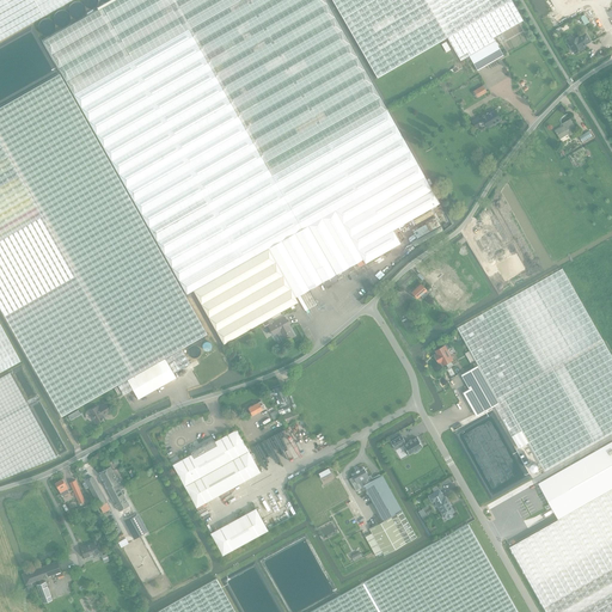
[(0,0),(0,40),(69,0),(0,0)]
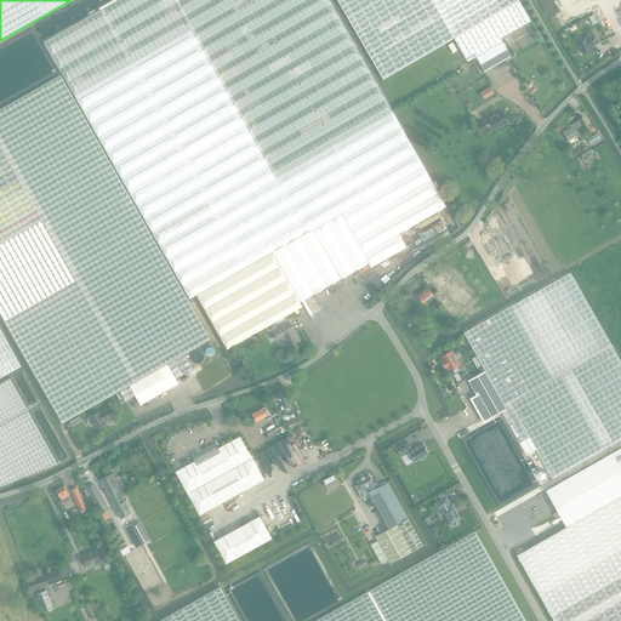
[(100,10),(44,41),(189,298),(195,295),(308,231),(423,165),(329,0),(112,0),(98,7),(100,10)]
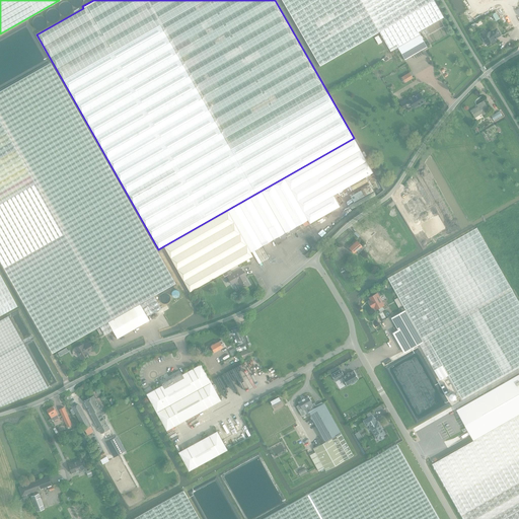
[(281,0),(320,66),(379,31),(434,0),(433,0),(281,0)]
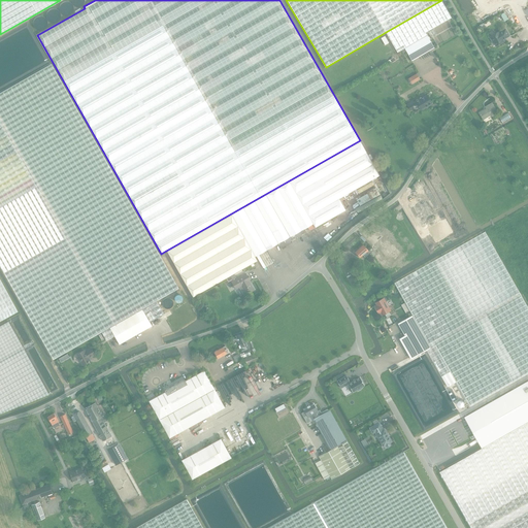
[(441,0),(386,32),(397,53),(404,48),(427,35),(425,33),(451,18),(441,0)]
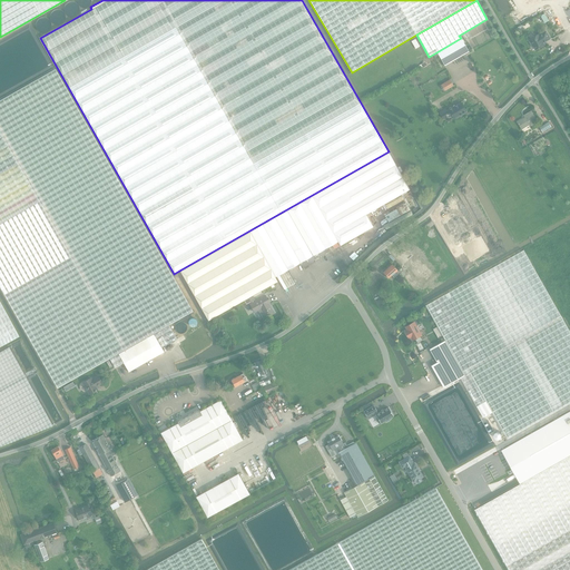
[(468,31),(462,35),(465,41),(471,37),(468,31)]
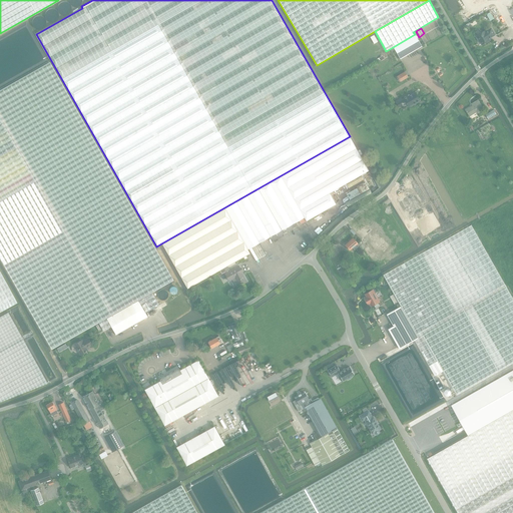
[(491,28),(485,32),(484,31),(477,35),(477,36),(476,37),(479,41),(480,41),(482,44),(490,40),(488,38),(491,36),(491,37),(495,35),(491,28)]
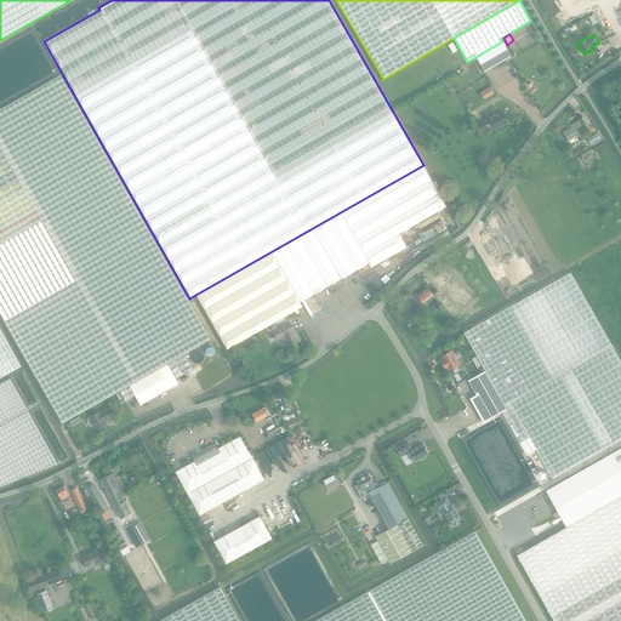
[(502,41),(476,57),(484,72),(511,56),(502,41)]
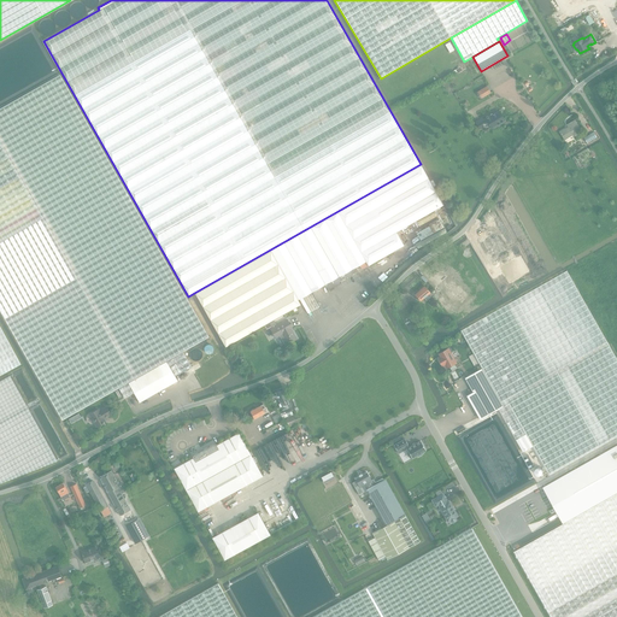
[(60,75),(0,109),(0,310),(62,419),(118,388),(183,352),(209,336),(187,298),(60,75)]
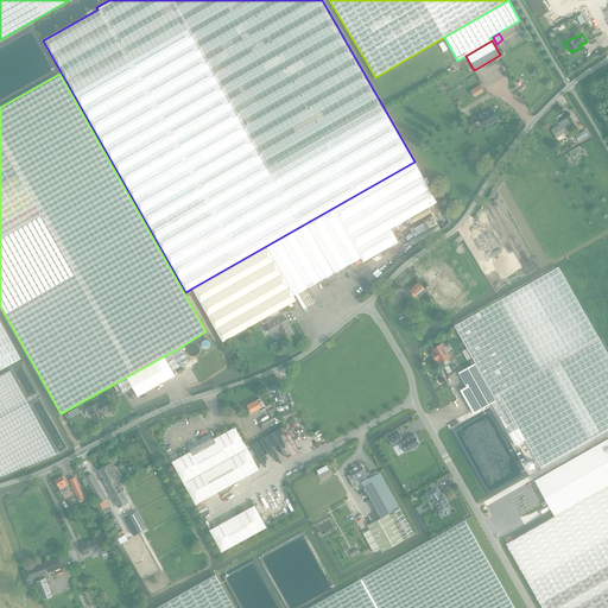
[(480,84),(470,90),(474,96),(483,92),(480,84)]
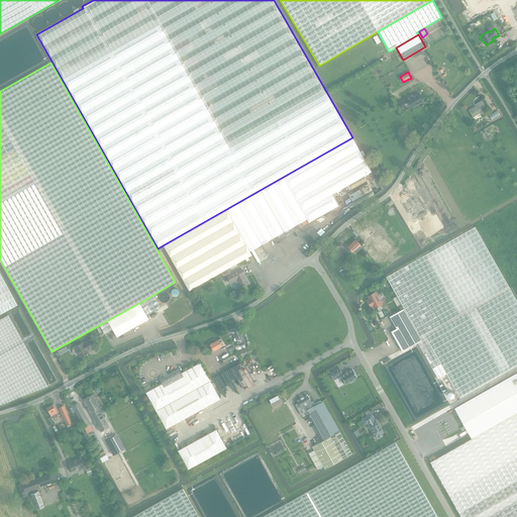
[(419,104),(423,102),(418,93),(405,101),(404,99),(398,102),(401,107),(408,103),(411,108),(419,103),(419,104)]
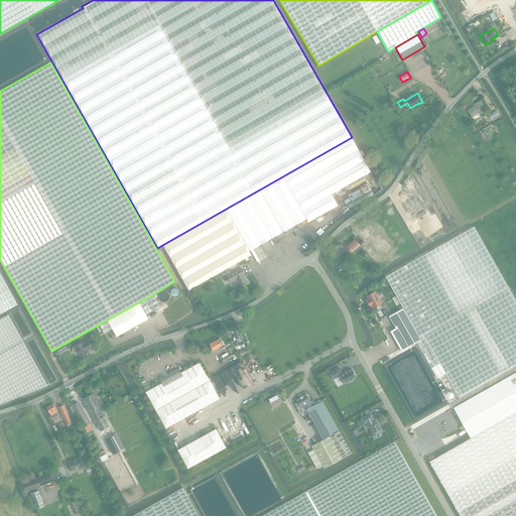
[(480,114),(486,110),(481,101),(474,104),(476,106),(469,110),(472,117),(479,113),(480,114)]
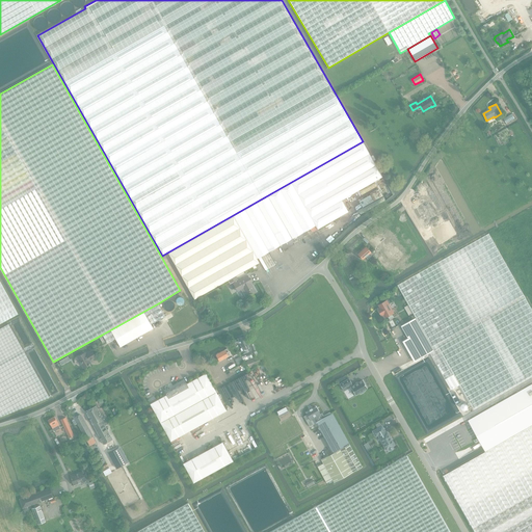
[(507,124),(514,118),(512,114),(504,118),(507,124)]
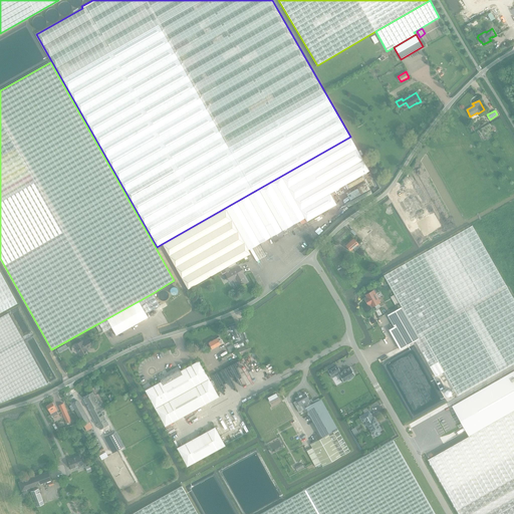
[(255,191),(162,244),(188,289),(220,271),(224,269),(250,254),(248,250),(270,237),(273,242),(283,236),(282,235),(297,226),(295,223),(304,218),(306,222),(336,205),(330,193),(369,171),(350,137),(255,191)]
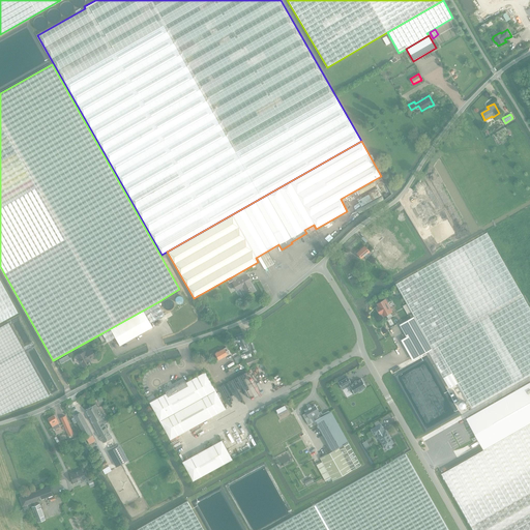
[(421,188),(417,190),(420,197),(417,198),(420,203),(431,198),(429,195),(432,194),(430,190),(430,189),(430,188),(429,187),(422,190),(421,188)]
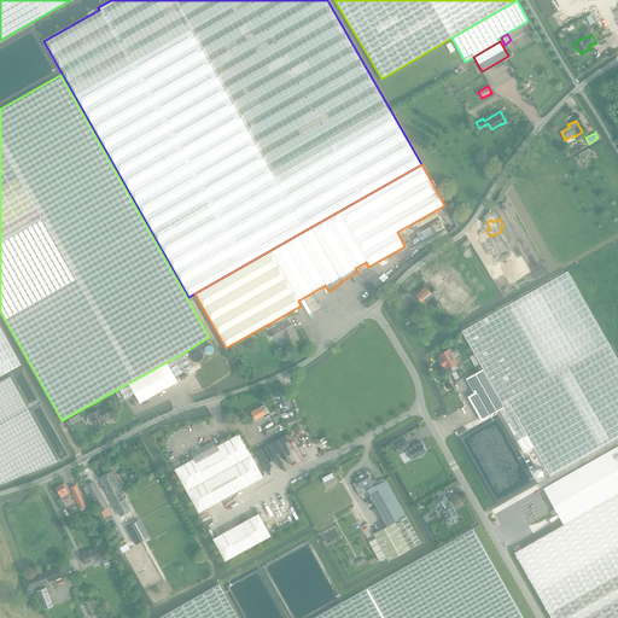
[(441,221),(424,229),(427,237),(444,227),(441,221)]
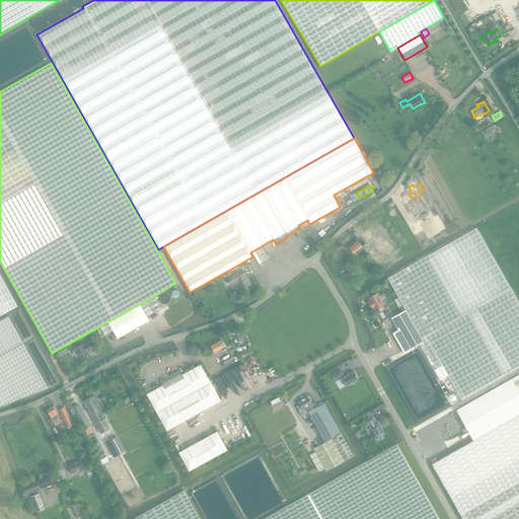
[(420,202),(406,209),(416,224),(429,217),(426,211),(422,214),(419,209),(423,206),(420,202)]
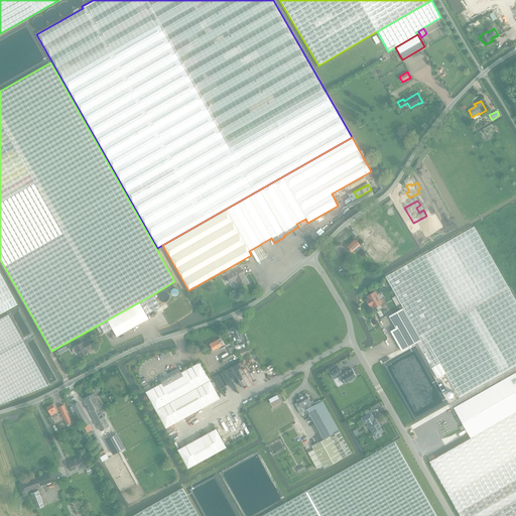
[(383,223),(374,228),(377,234),(382,231),(385,235),(389,241),(391,239),(391,240),(392,239),(394,238),(390,232),(391,231),(389,229),(393,227),(392,225),(389,219),(388,219),(387,218),(382,221),(383,223)]
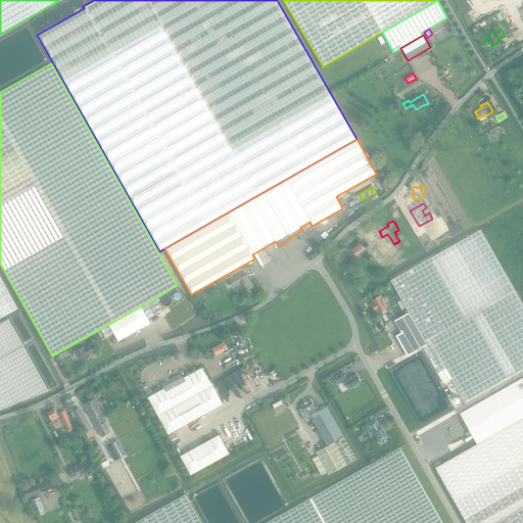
[(438,224),(427,230),(432,238),(443,232),(438,224)]
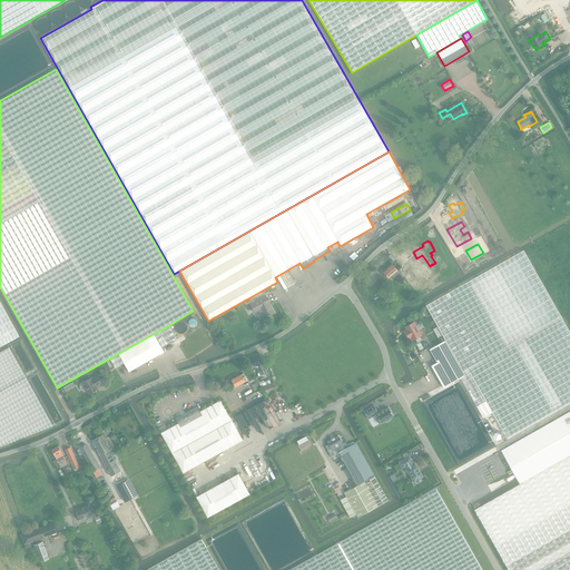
[(425,305),(445,341),(465,375),(461,377),(483,418),(492,412),(507,439),(569,402),(569,332),(523,249),(425,305)]
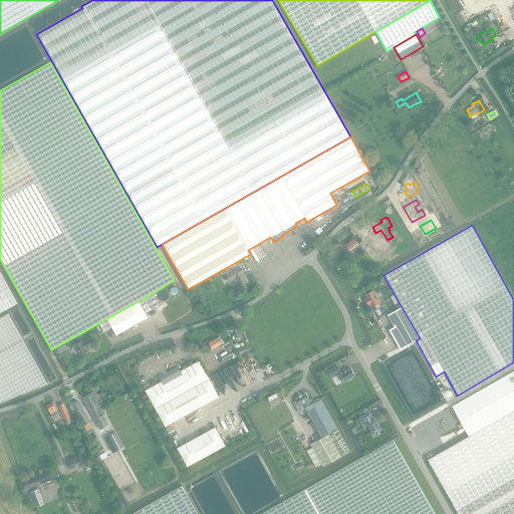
[(355,246),(357,244),(353,239),(345,245),(350,251),(352,248),(355,250),(357,248),(355,246)]
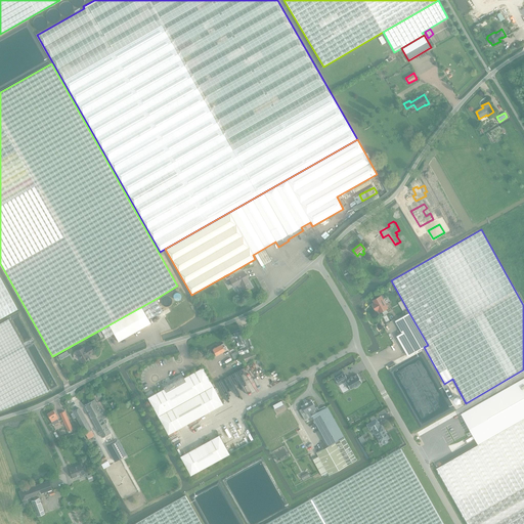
[(362,265),(356,268),(358,272),(357,273),(362,281),(375,273),(370,266),(365,269),(362,265)]
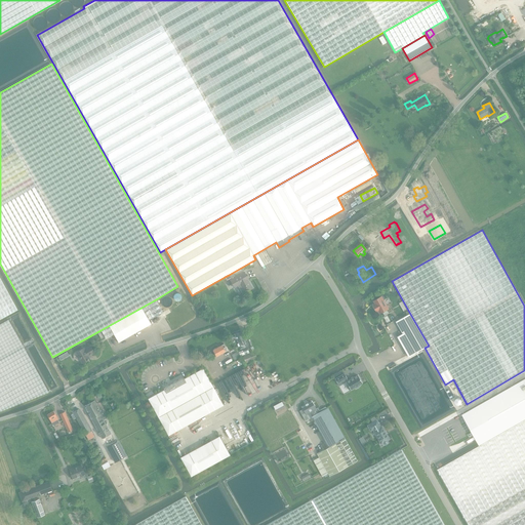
[(244,272),(230,280),(235,287),(238,285),(240,289),(243,287),(245,292),(252,288),(246,277),(247,277),(244,272)]
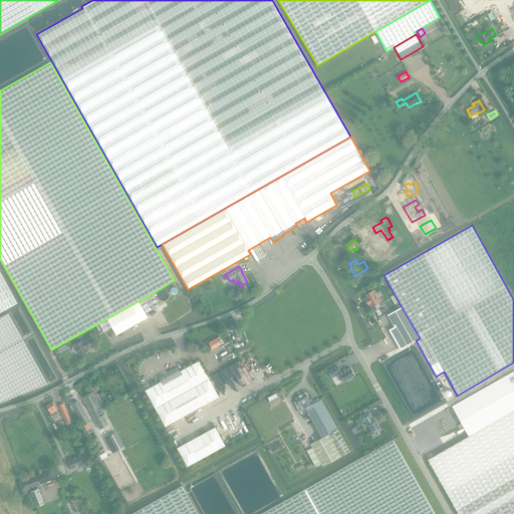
[(0,312),(17,303),(0,271),(0,312)]
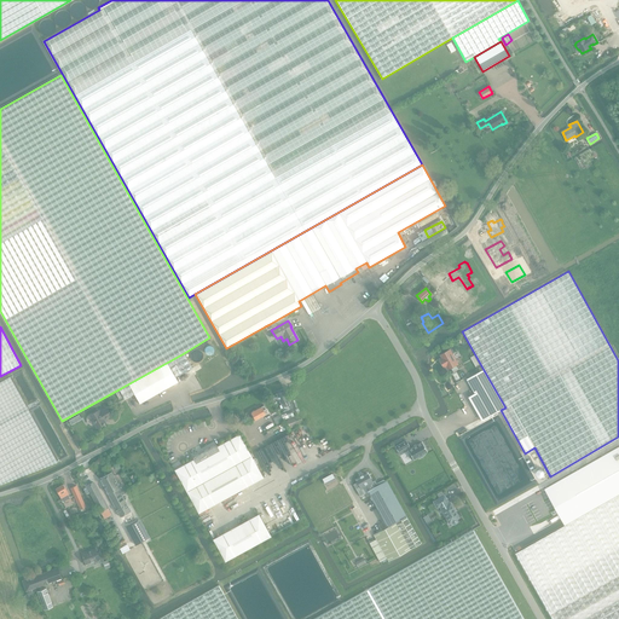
[(450,350),(440,356),(443,358),(440,359),(441,362),(441,363),(443,364),(443,365),(444,365),(445,368),(446,366),(449,369),(458,364),(450,350)]
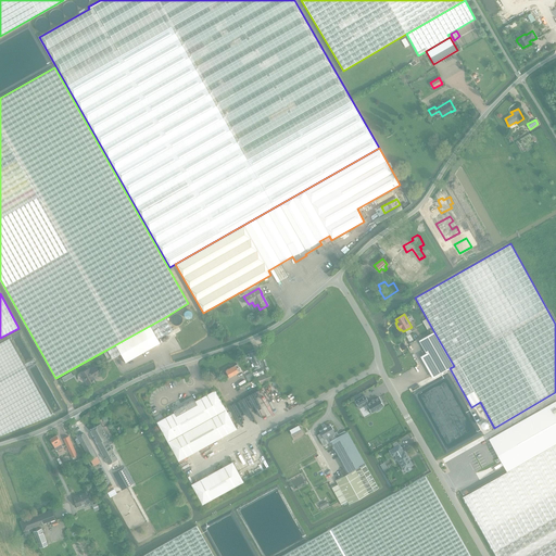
[(165,317),(106,350),(112,358),(121,354),(125,363),(160,343),(158,339),(173,330),(165,317)]
